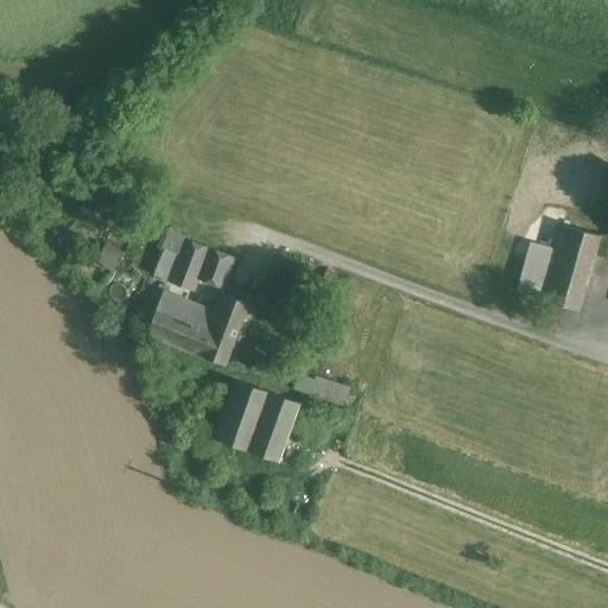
[(600,236),(562,226),(555,249),(540,299),(540,301),(550,303),(577,311),(595,254),(600,236)]
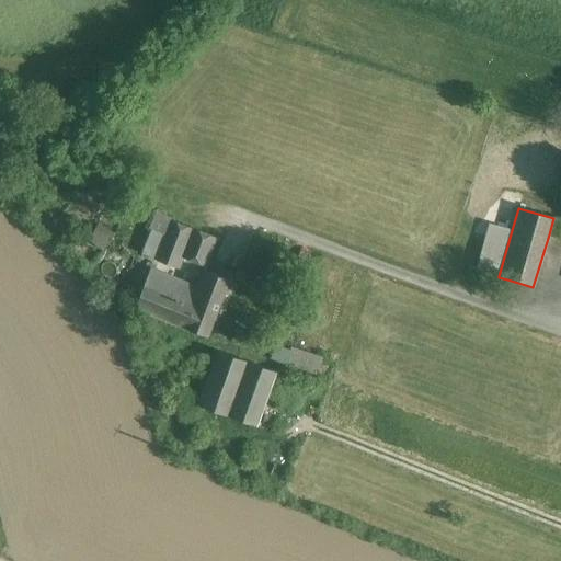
[(560,220),(553,218),(549,235),(560,237),(560,220)]
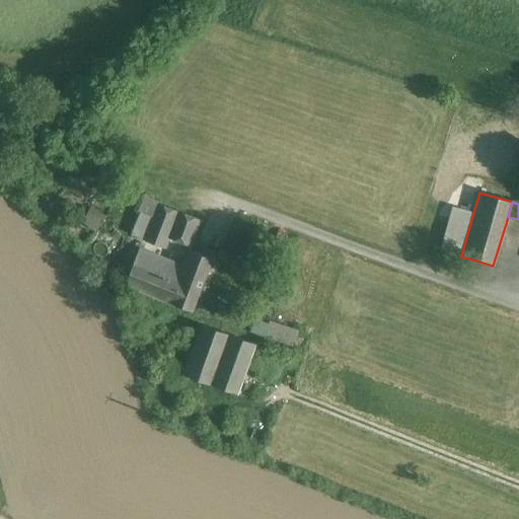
[(200,221),(156,205),(151,218),(140,213),(131,235),(159,246),(163,236),(191,246),(200,221)]
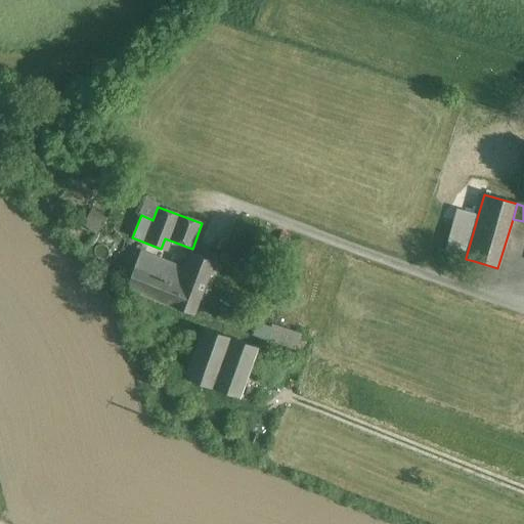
[(478,215),(457,210),(453,224),(445,253),(466,258),(478,215)]
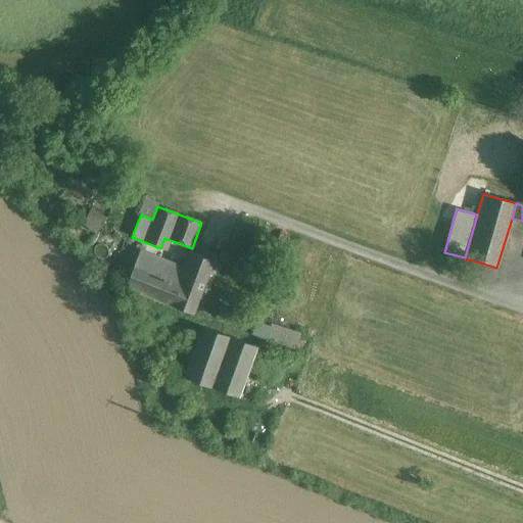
[(107,218),(98,212),(91,224),(100,229),(105,221),(112,226),(116,220),(109,215),(107,218)]
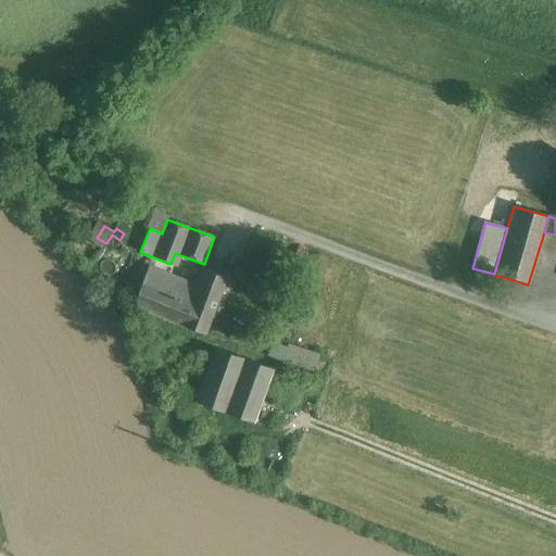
[(194,285),(149,266),(133,305),(204,333),(220,292),(220,293),(225,282),(224,281),(226,278),(201,268),(194,285)]
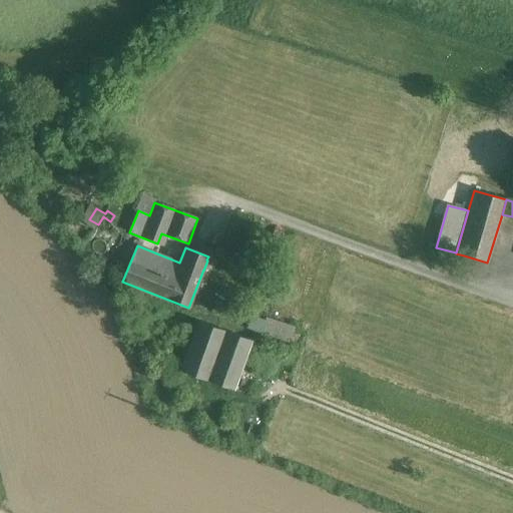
[(487,263),(464,255),(459,271),(483,278),(487,263)]
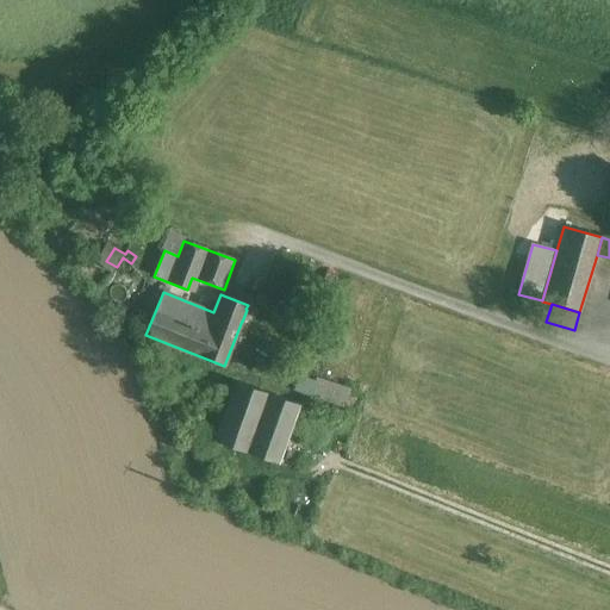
[(349,391),(318,378),(310,398),(342,410),(349,391)]
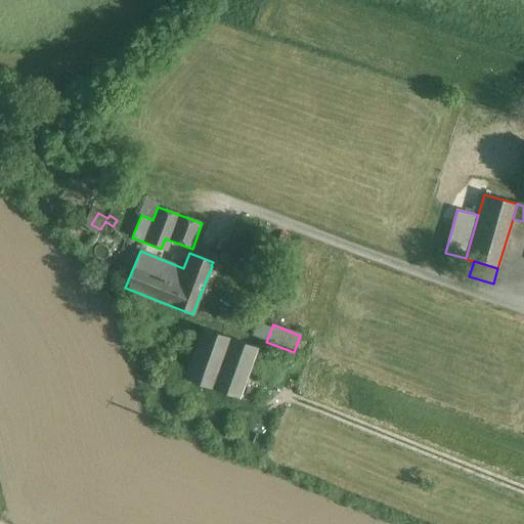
[(257,348),(203,329),(184,379),(238,398),(257,348)]
